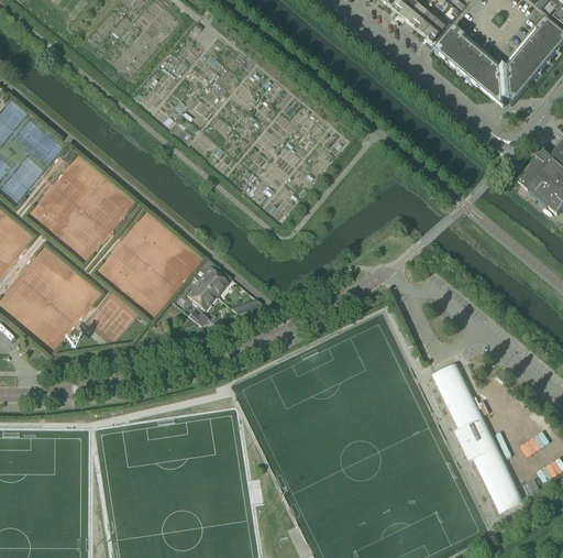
[(396,10),(404,0),(388,0),(387,2),(396,10)]
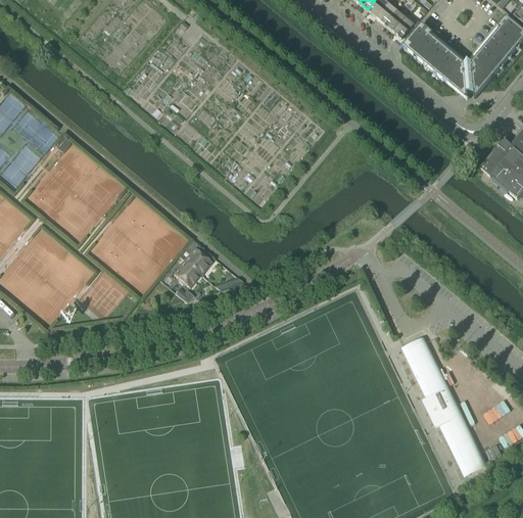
[(376,15),(388,1),(387,0),(375,0),(368,9),(376,15)]
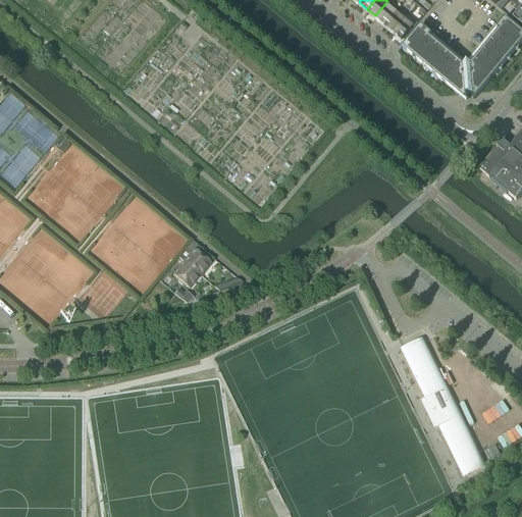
[(384,22),(397,8),(387,1),(375,15),(384,22)]
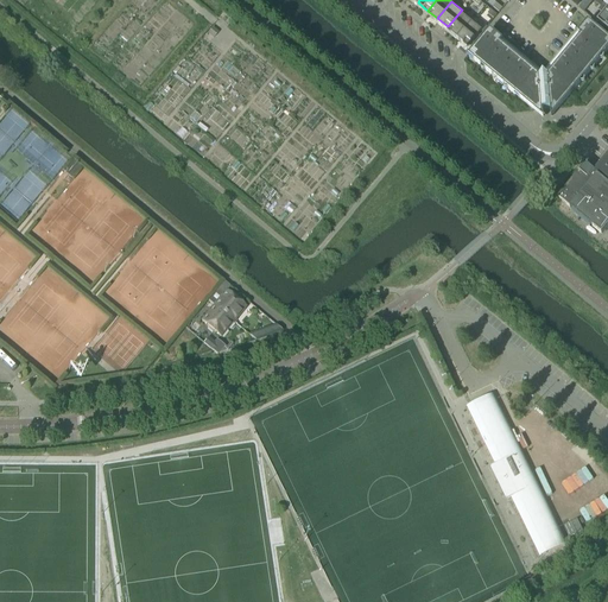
[(607,7),(601,1),(599,5),(602,8),(597,16),(607,24),(607,7)]
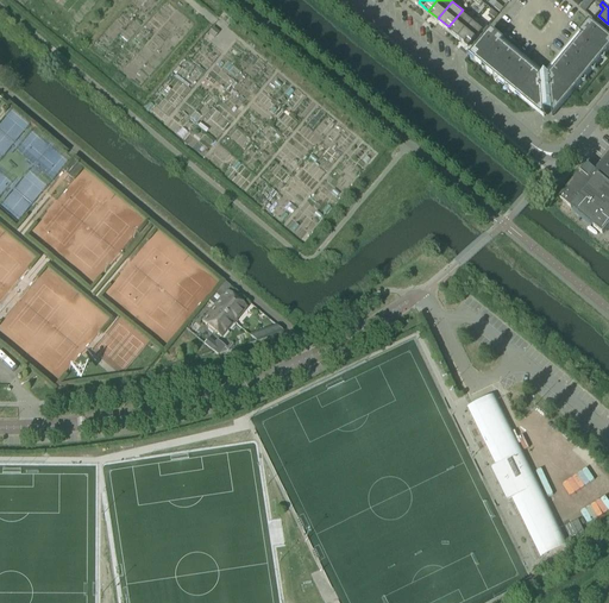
[(458,35),(472,18),(463,10),(449,26),(458,35)]
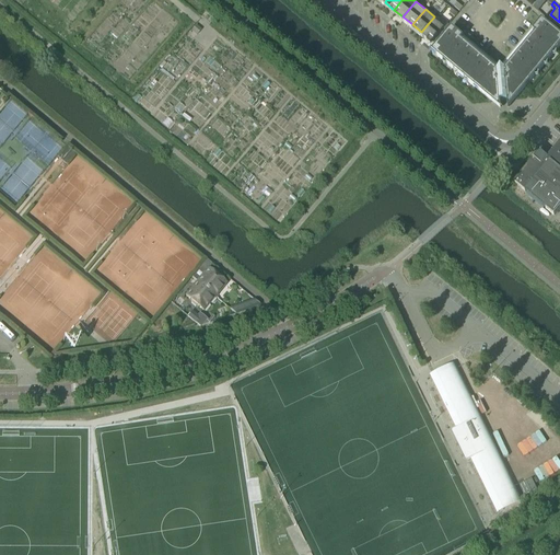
[(515,94),(535,71),(559,41),(559,30),(541,14),(532,26),(535,29),(504,65),(502,62),(499,62),(497,66),(461,35),(463,32),(451,23),(431,46),(436,50),(443,56),(446,59),(454,65),(491,96),(492,96),(514,94),(515,94)]
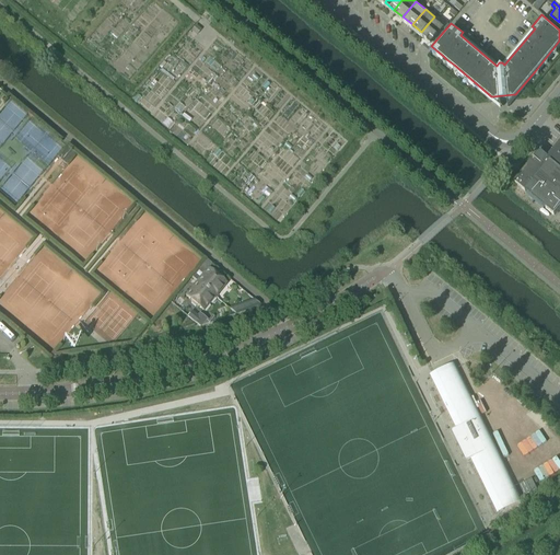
[(430,39),(444,24),(434,16),(421,32),(430,39)]
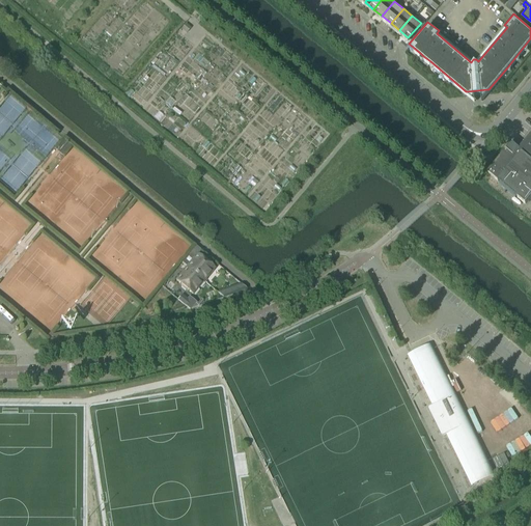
[(530,129),(519,144),(511,138),(486,168),(498,176),(522,148),(530,156),(530,129)]
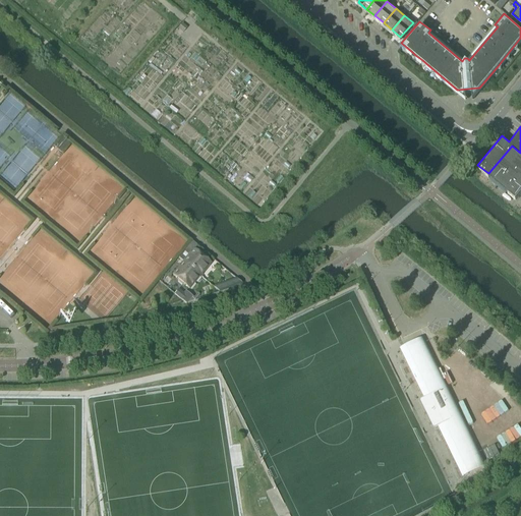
[(211,259),(208,256),(194,244),(183,258),(199,271),(206,264),(208,264),(210,261),(210,260),(211,259)]
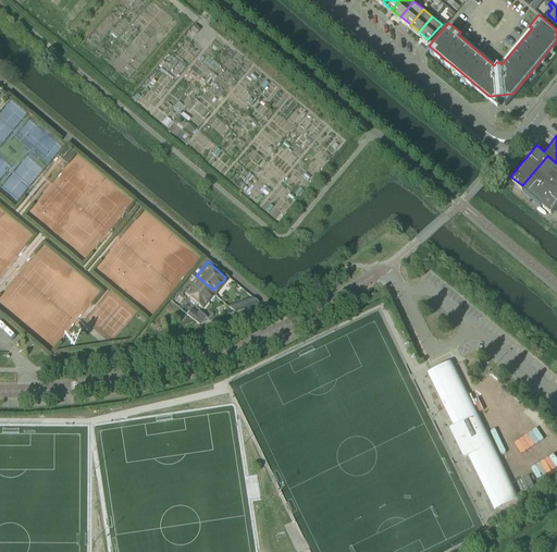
[(213,290),(196,276),(185,289),(202,304),(203,303),(205,303),(207,299),(207,298),(213,290)]
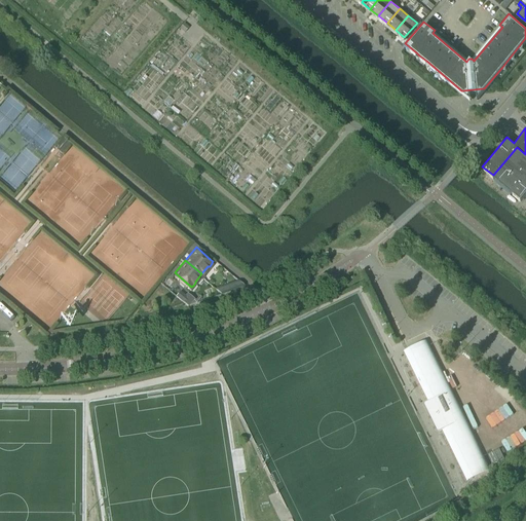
[(227,269),(222,265),(219,269),(224,273),(227,269)]
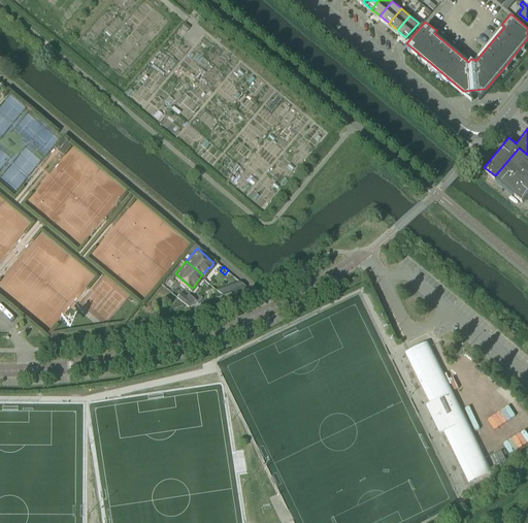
[(467,481),(493,467),(430,337),(403,350),(467,481)]
